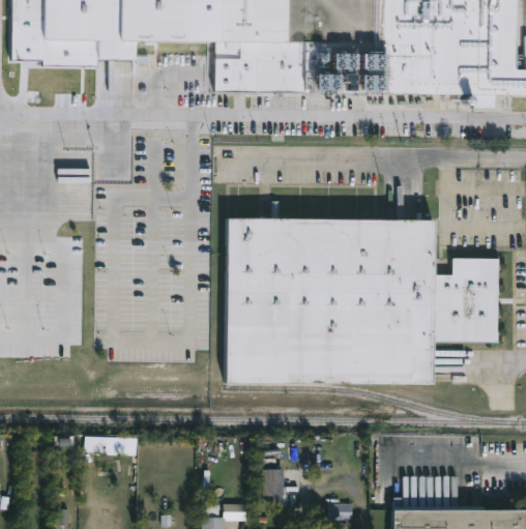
[(508,0),(508,69),(525,69),(525,95),(209,93),(209,42),(37,41),(37,29),(7,28),(7,0),(508,0)]
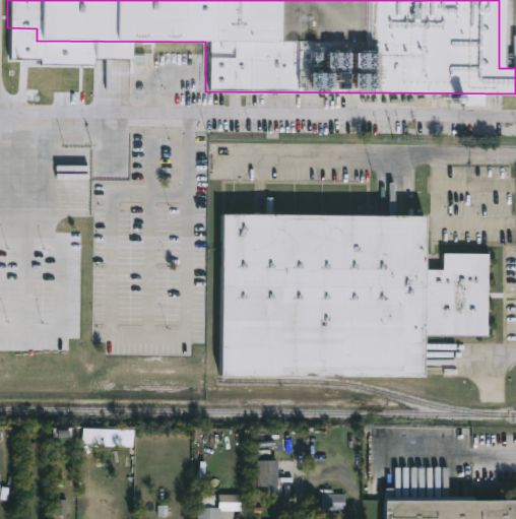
[(41,82),(74,83),(74,63),(41,62),(41,82)]
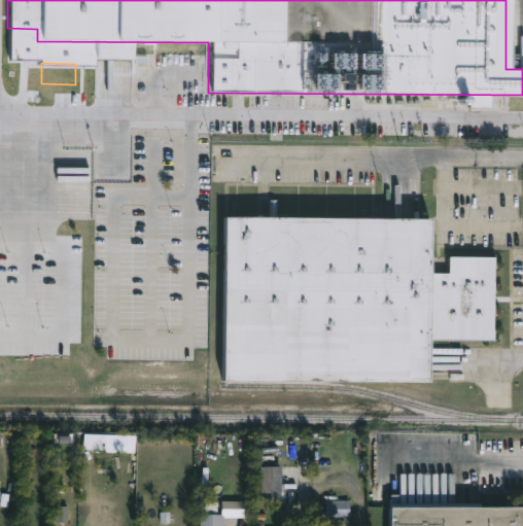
[(434,257),(433,273),(449,273),(449,256),(495,257),(494,341),(432,340),(432,381),(225,379),(227,216),(434,217),(434,257)]
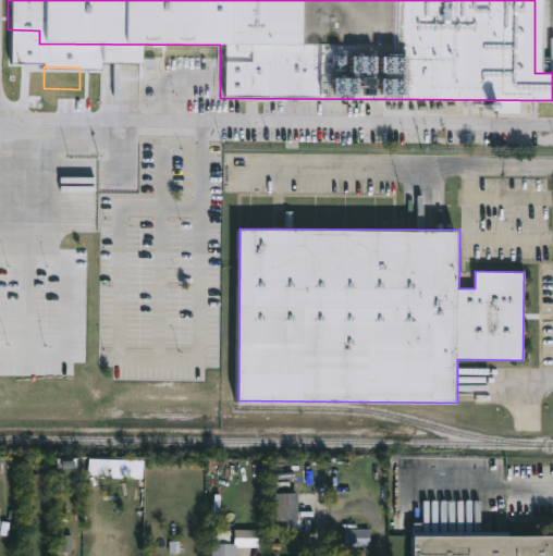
[(108,477),(108,459),(84,459),(84,476),(108,477)]
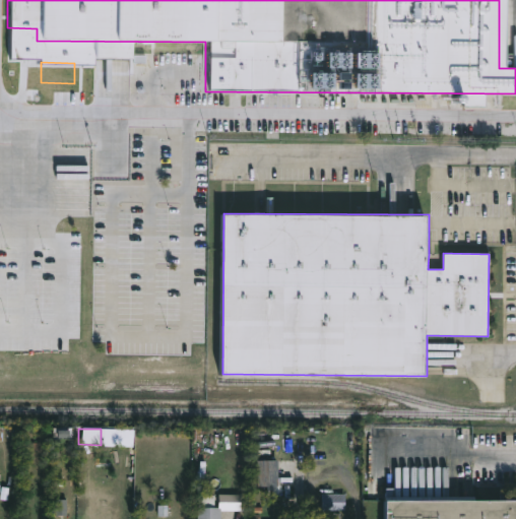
[(273,460),(253,461),(253,488),(273,487),(273,460)]
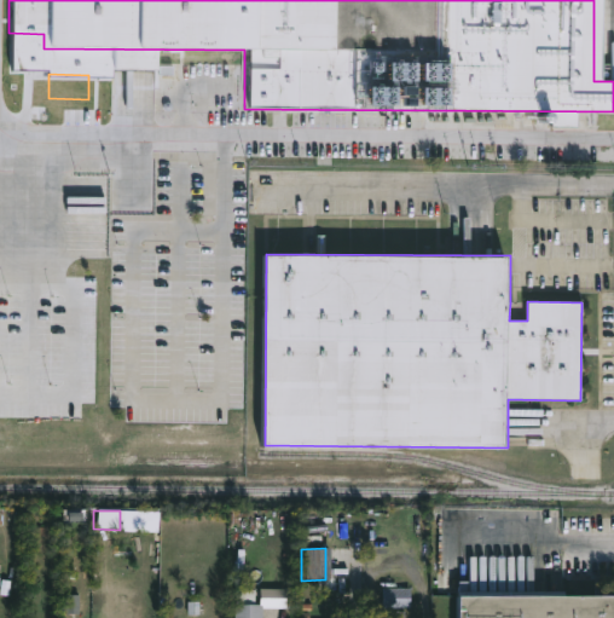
[(407,608),(381,608),(381,588),(409,589),(407,608)]
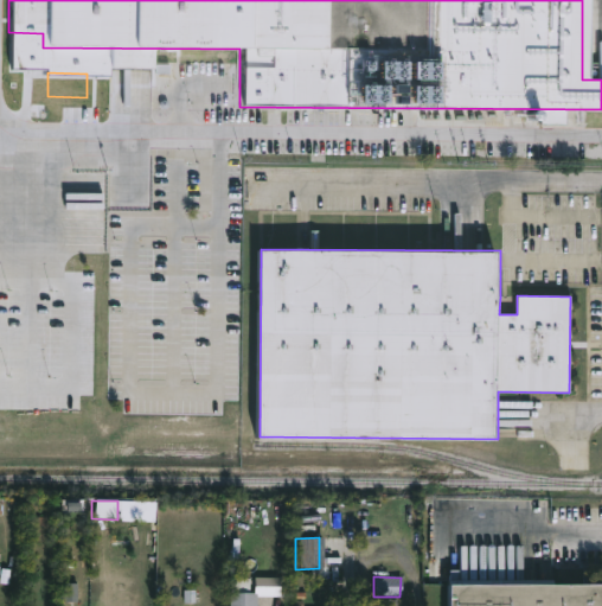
[(72,603),(74,584),(61,584),(59,603),(72,603)]
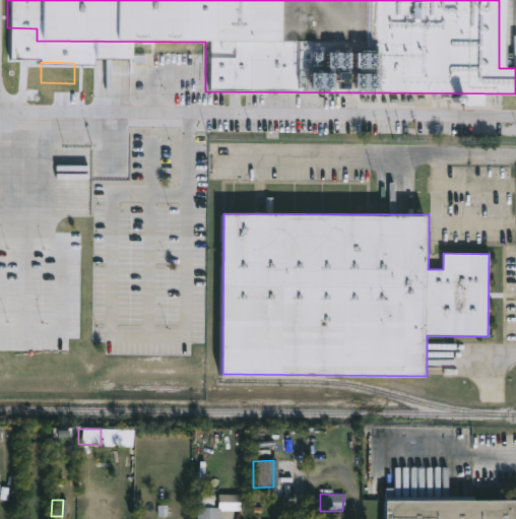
[(387,518),(387,502),(515,501),(515,518),(387,518)]
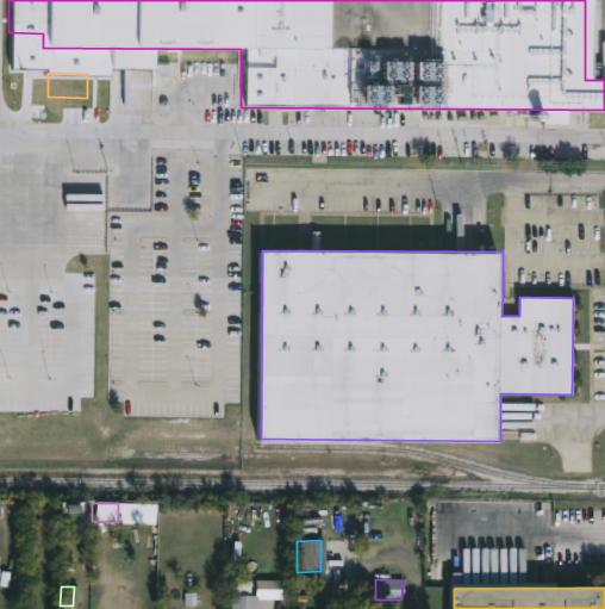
[(229,608),(229,596),(257,596),(257,608),(229,608)]
